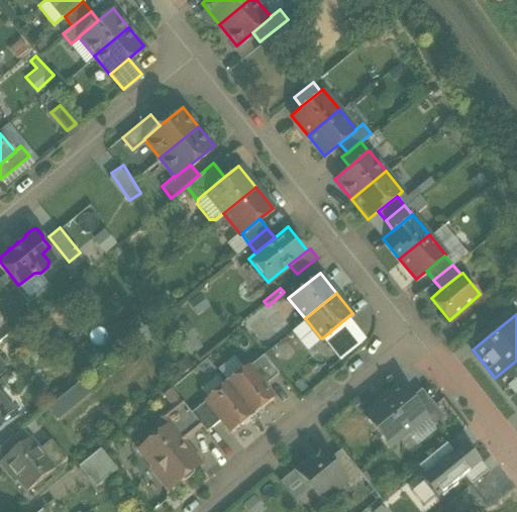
[(348,316),(323,337),(339,357),(347,351),(339,341),(356,326),(348,316)]
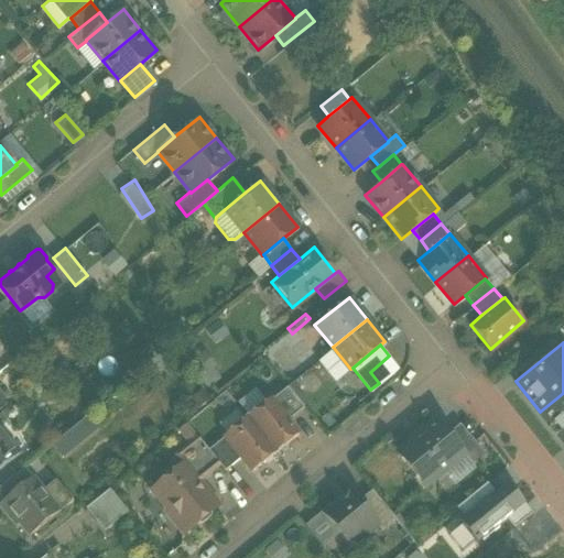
[(44,371),(25,348),(0,368),(0,370),(6,378),(19,368),(30,383),(44,371)]
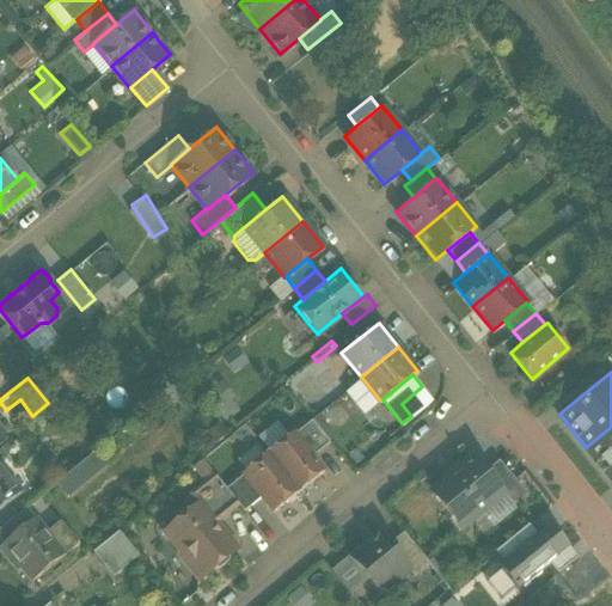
[(422,386),(402,404),(411,416),(426,404),(432,398),(422,386)]
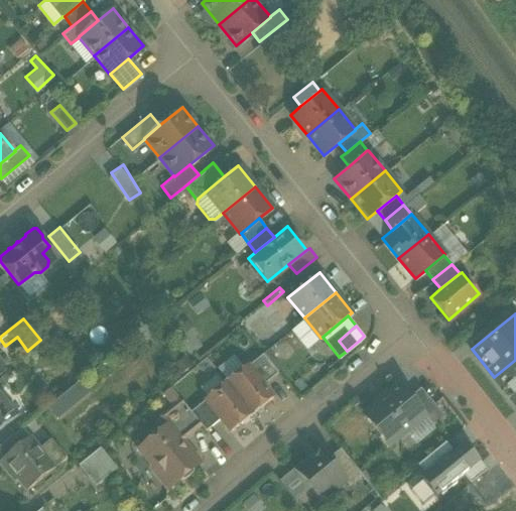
[(262,352),(247,364),(262,383),(277,371),(262,352)]
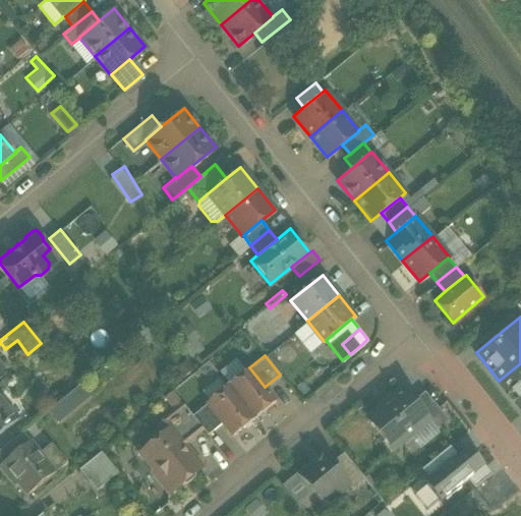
[(520,363),(499,381),(520,408),(520,363)]
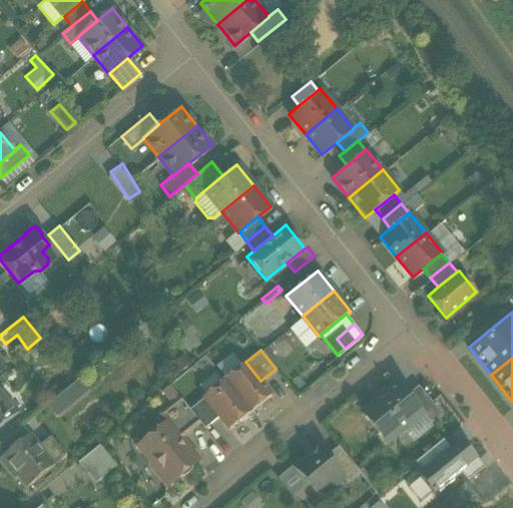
[(245,362),(245,361),(224,378),(249,410),(271,393),(261,381),(245,362)]
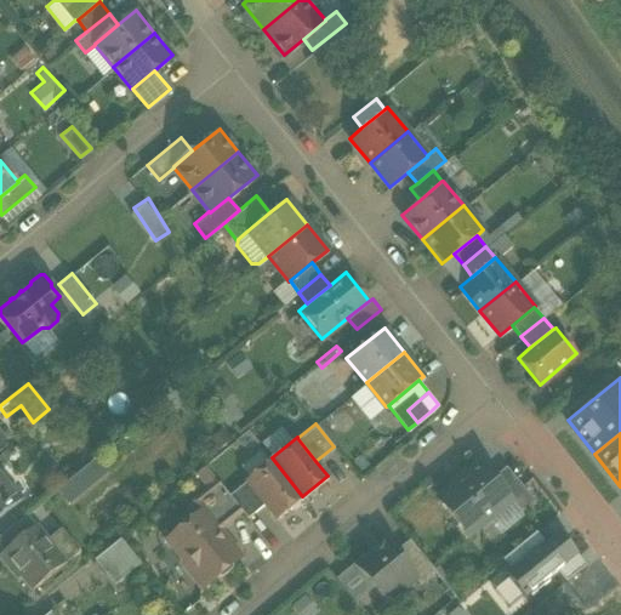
[(95,456),(67,478),(79,493),(106,470),(95,456)]
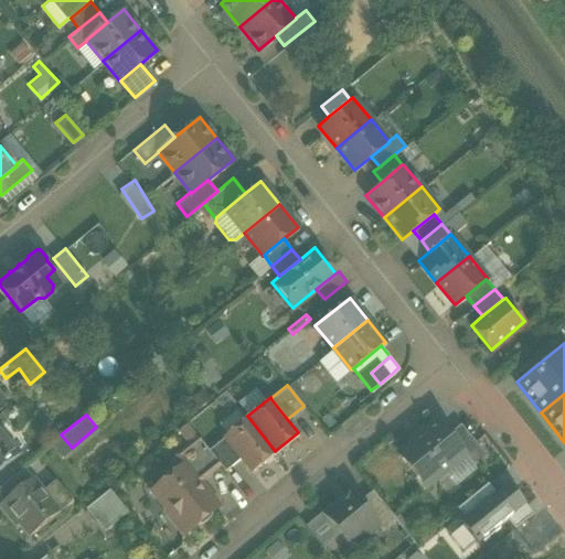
[(275,451),(247,416),(224,434),(224,436),(241,457),(252,470),(275,451)]
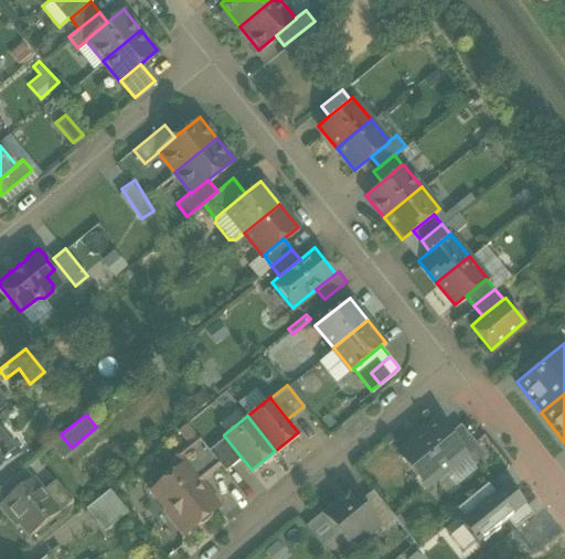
[(437,419),(397,451),(425,485),(465,453),(462,450),(448,433),(437,419)]
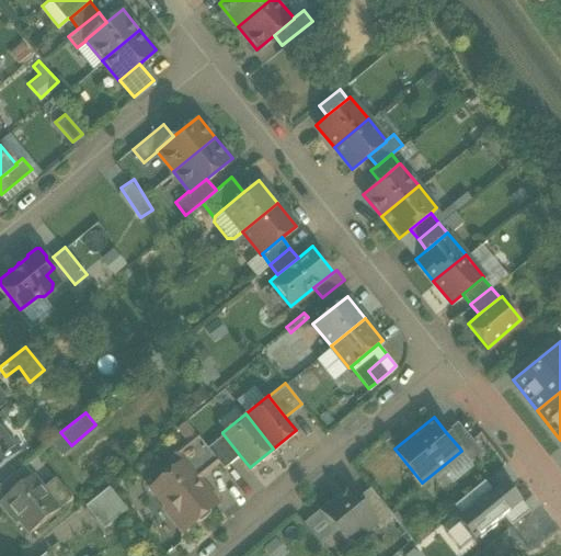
[(470,438),(457,421),(445,431),(459,447),(470,438)]
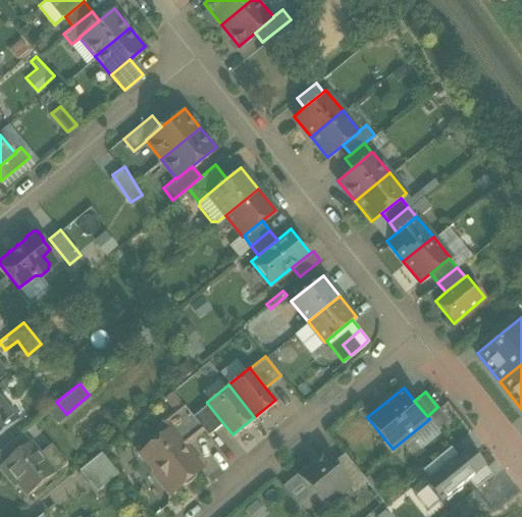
[(0,407),(5,403),(0,397),(0,430),(9,424),(0,413),(0,407)]
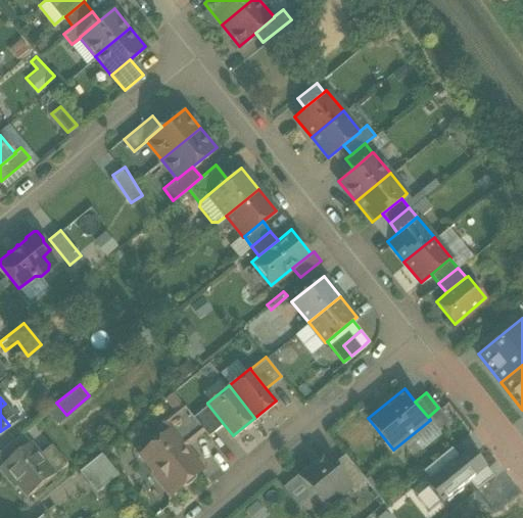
[(223,423),(207,404),(192,416),(203,429),(207,434),(223,423)]
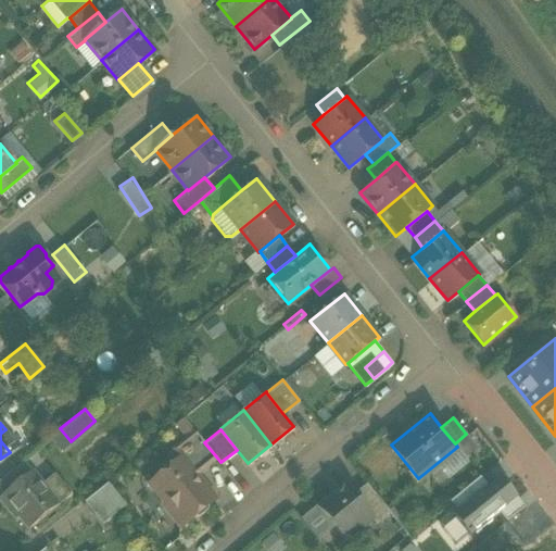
[(204,442),(194,430),(173,447),(180,456),(181,455),(196,473),(216,456),(204,442)]
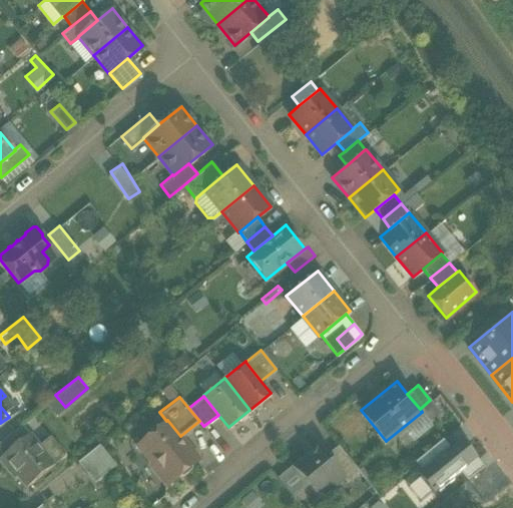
[(430,400),(420,409),(422,412),(428,419),(439,410),(430,400)]
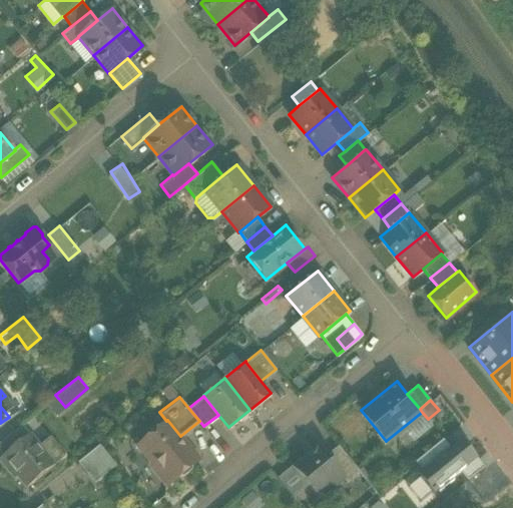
[(180,436),(167,420),(166,421),(140,442),(156,461),(153,464),(168,482),(177,475),(182,475),(191,468),(191,464),(191,463),(197,458),(180,436)]
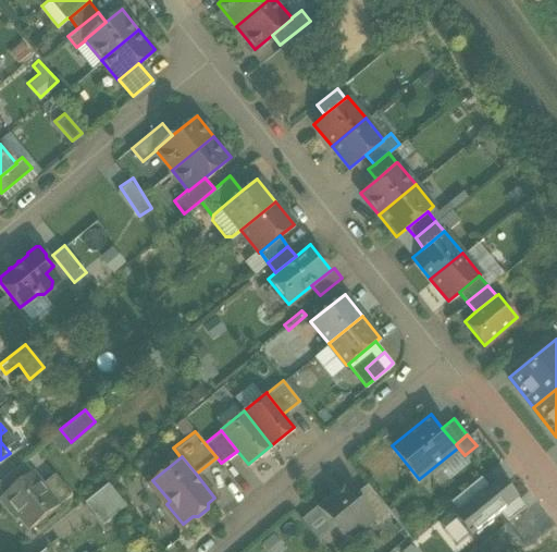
[(22,461),(0,478),(0,495),(29,471),(22,461)]
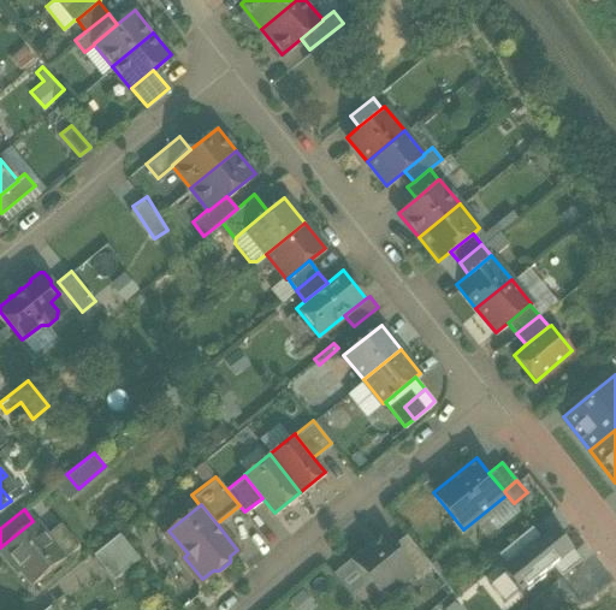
[(0,548),(0,550),(17,572),(21,568),(33,582),(63,557),(78,545),(60,522),(45,534),(34,521),(33,521),(0,548)]
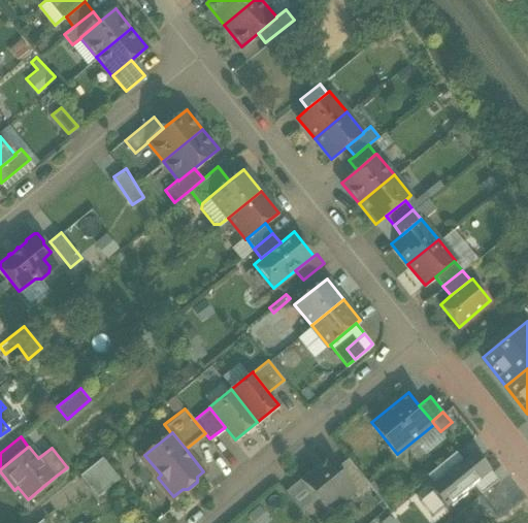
[(434,484),(464,460),(456,450),(426,474),(434,484)]
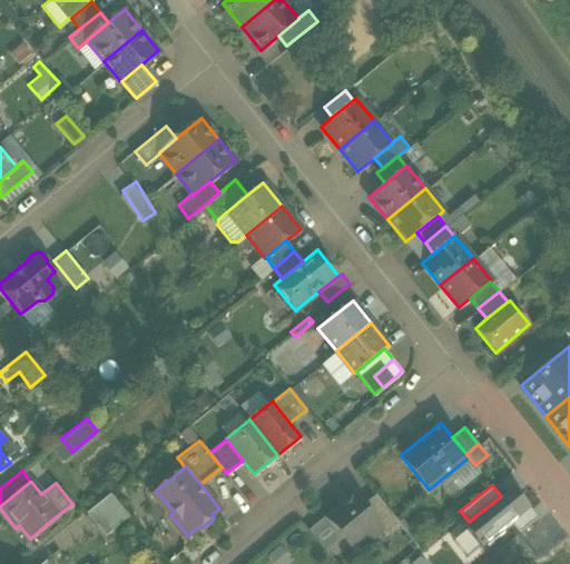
[(469,522),(465,525),(482,544),(510,522),(519,532),(536,517),(511,487),(501,496),(469,522)]
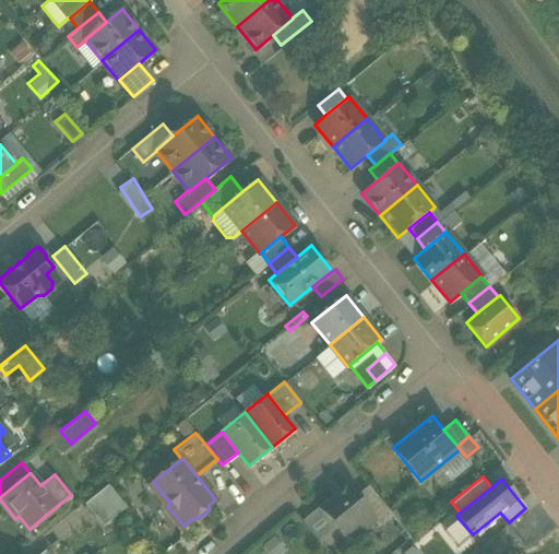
[(108,484),(85,502),(103,523),(126,506),(108,484)]
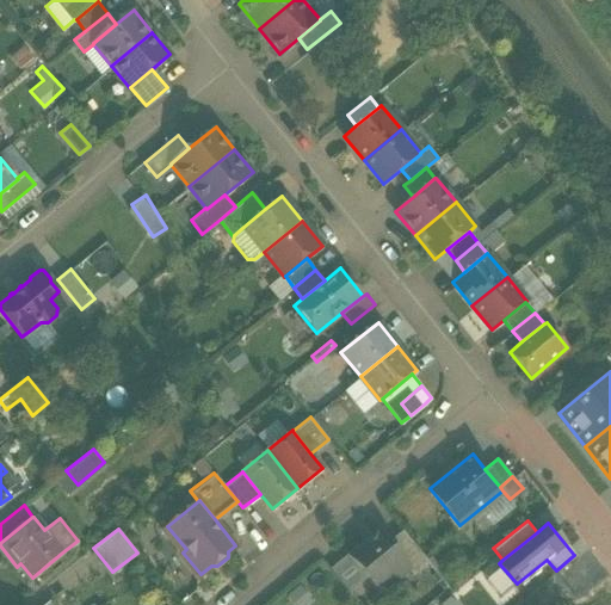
[(389,539),(380,529),(349,555),(378,591),(408,567),(409,566),(389,539)]
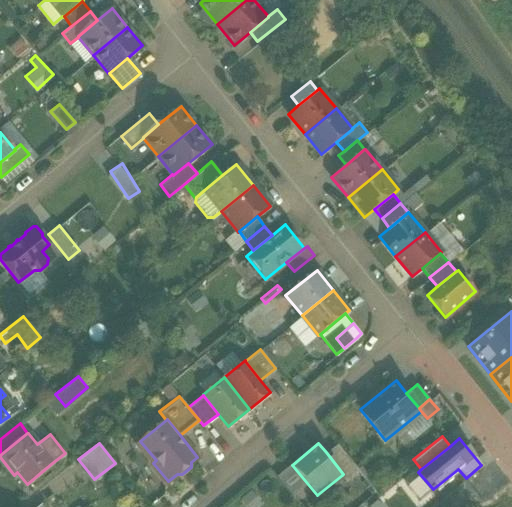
[(358,469),(337,443),(326,452),(343,474),(342,475),(346,480),(358,469)]
